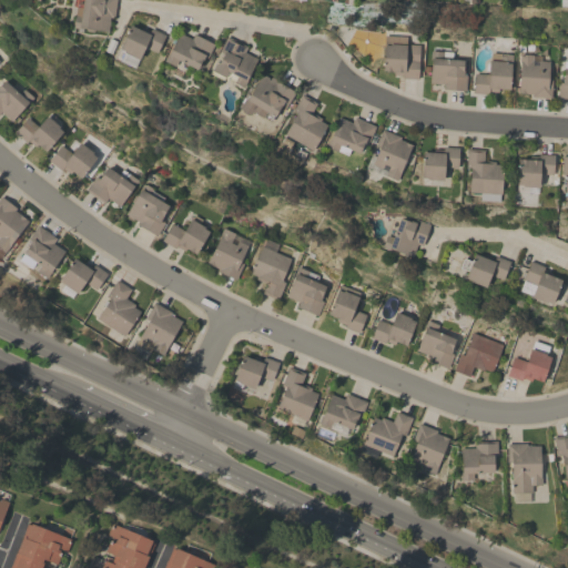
[(75,0),(115,0),(114,17),(112,17),(112,18),(110,18),(108,32),(94,30),(93,32),(87,31),(84,29),(79,28),(79,26),(72,24),(73,17),(75,0)]
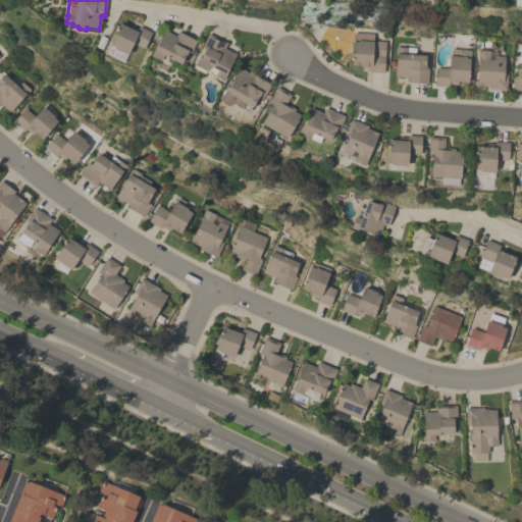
[(123,63),(110,56),(114,47),(109,45),(119,23),(128,28),(129,25),(138,29),(139,27),(152,33),(144,49),(133,44),(127,55),(123,63)]
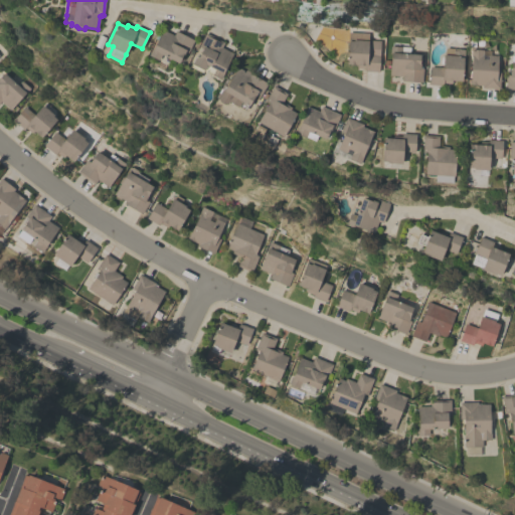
[(174,35),(176,31),(194,40),(188,53),(185,51),(183,55),(182,55),(178,63),(161,55),(159,60),(148,55),(156,39),(155,39),(158,32),(161,33),(162,30),(174,35)]
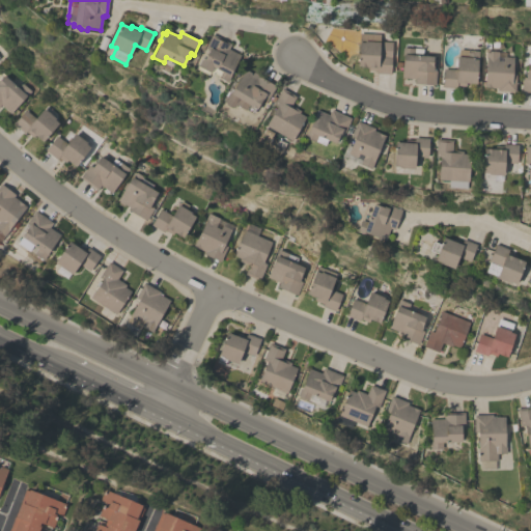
[(360,33),(380,35),(380,42),(392,43),(390,75),(375,74),(375,71),(368,71),(368,67),(357,66),(359,43),(360,33)]
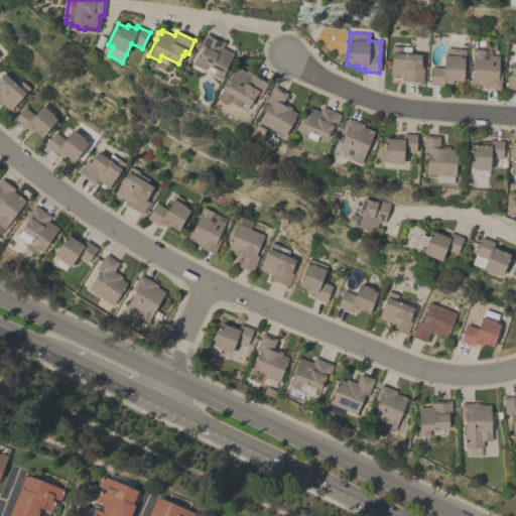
[(225,42),(222,47),(233,53),(224,73),(224,74),(221,80),(204,72),(203,74),(189,67),(191,63),(192,63),(196,57),(198,59),(201,53),(200,53),(202,48),(200,46),(206,33),(225,42)]
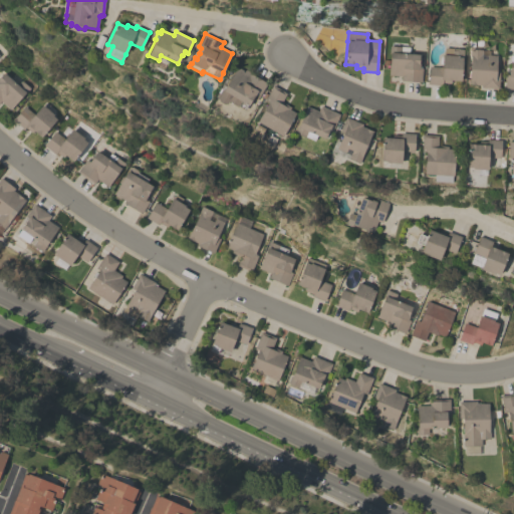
[(409,48),(409,54),(419,54),(419,63),(420,63),(420,68),(423,68),(422,82),(401,81),(402,76),(389,75),(390,54),(390,46),(400,47),(409,48)]
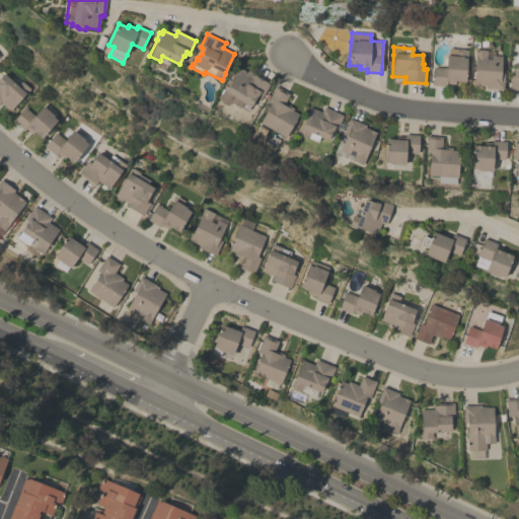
[(455,81),(455,85),(447,84),(446,86),(432,85),(434,67),(446,68),(446,56),(449,56),(449,49),(468,50),(467,61),(466,61),(466,66),(467,66),(466,71),(465,82),(455,81)]
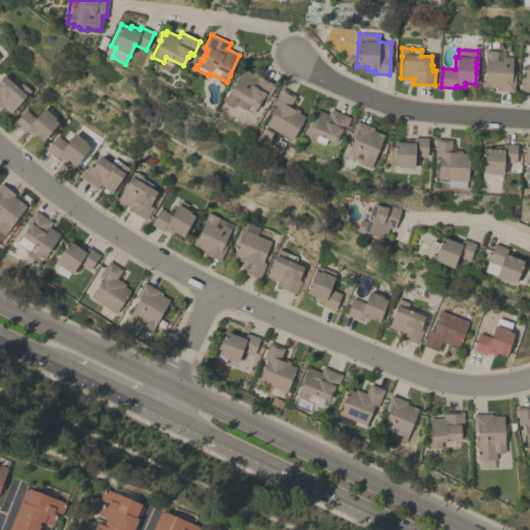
[(512,57),(511,75),(514,75),(514,91),(496,90),(496,88),(483,87),(483,83),(484,83),(486,58),(486,51),(498,52),(497,57),(512,57)]
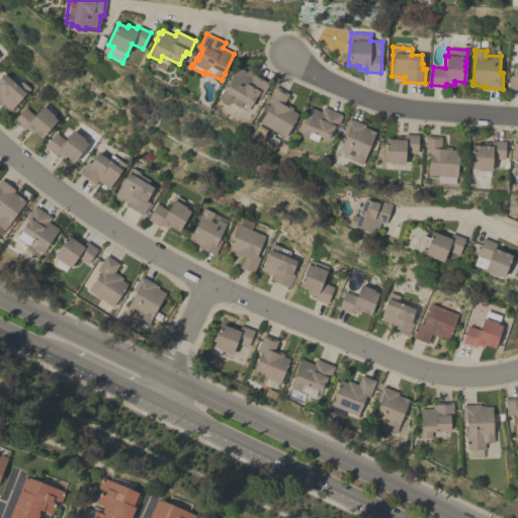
[(514,56),(517,56),(517,89),(508,89),(509,76),(512,76),(512,71),(513,71),(514,62),(514,56)]
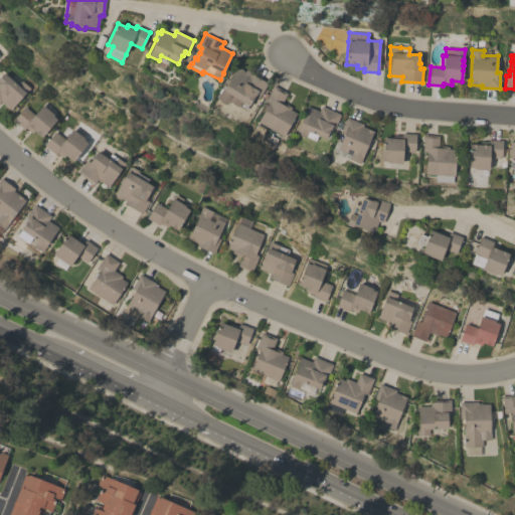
[(225,86),(225,83),(228,78),(230,78),(236,68),(238,69),(240,68),(243,70),(245,70),(268,83),(260,96),(255,102),(254,101),(251,106),(248,104),(244,111),(238,107),(237,107),(228,102),(226,105),(225,104),(224,105),(218,102),(218,100),(217,100),(225,86)]
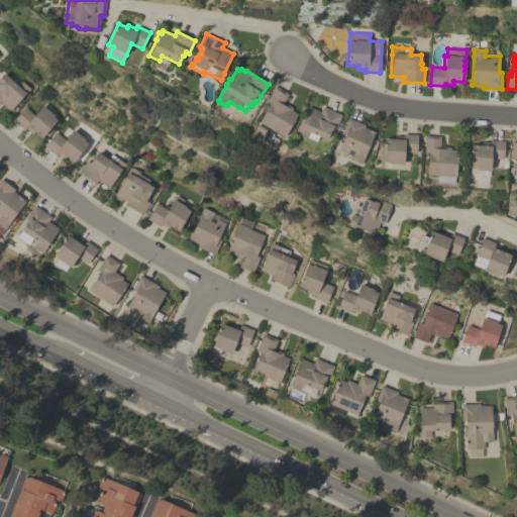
[(18,86),(22,82),(30,89),(25,95),(24,94),(10,110),(1,102),(0,103),(0,77),(3,74),(18,86)]
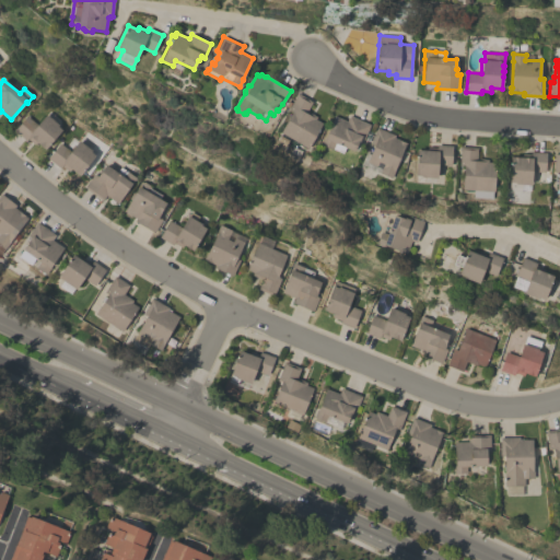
[(305,148),(302,153),(293,149),(296,142),(280,132),(291,113),(288,111),(298,93),(312,102),(306,112),(316,117),(315,119),(322,124),(307,149),(305,148)]
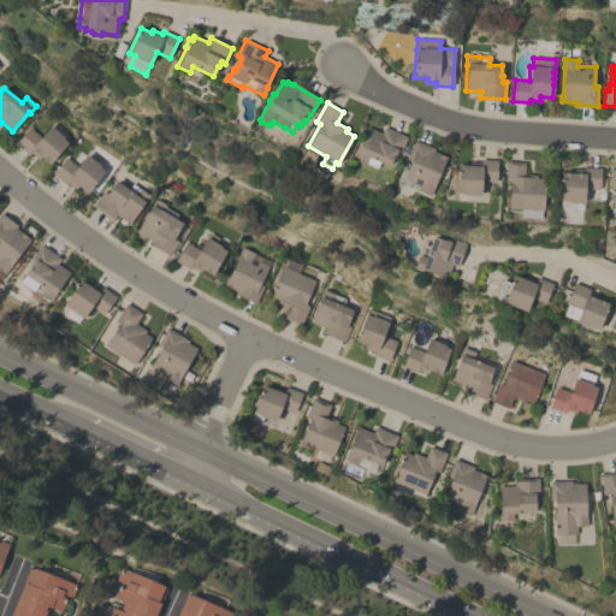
[(64,137),(63,138),(67,143),(49,164),(40,157),(37,159),(30,153),(28,155),(16,144),(29,128),(41,137),(51,126),(64,137)]
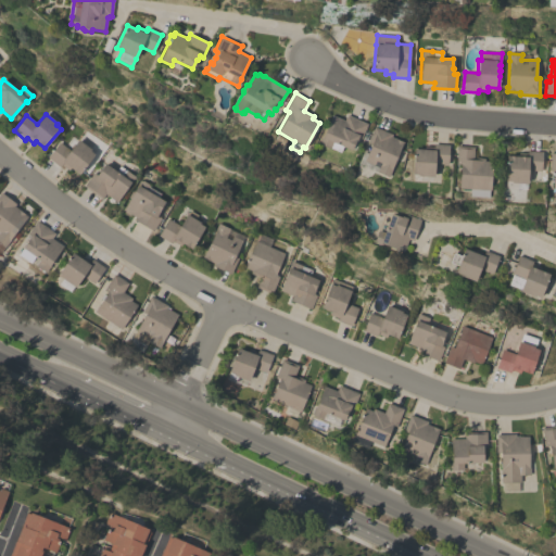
[(340,152),(330,149),(318,144),(323,135),(324,135),(331,115),(344,121),(346,115),(367,124),(361,139),(357,138),(355,142),(354,142),(351,151),(342,147),(340,152)]
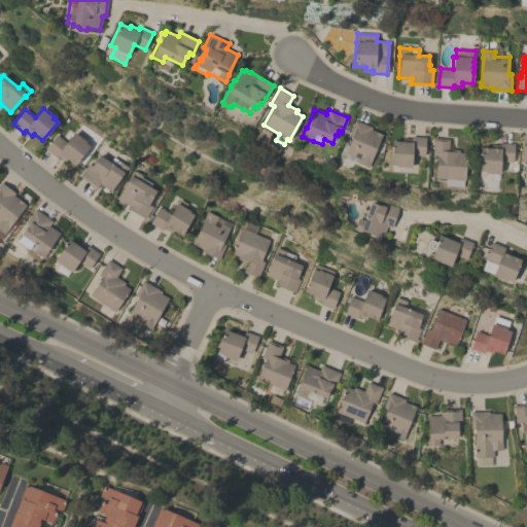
[(343,143),(348,145),(351,137),(348,136),(354,120),(372,128),(371,130),(382,135),(381,137),(380,137),(371,161),(369,168),(338,155),(343,143)]
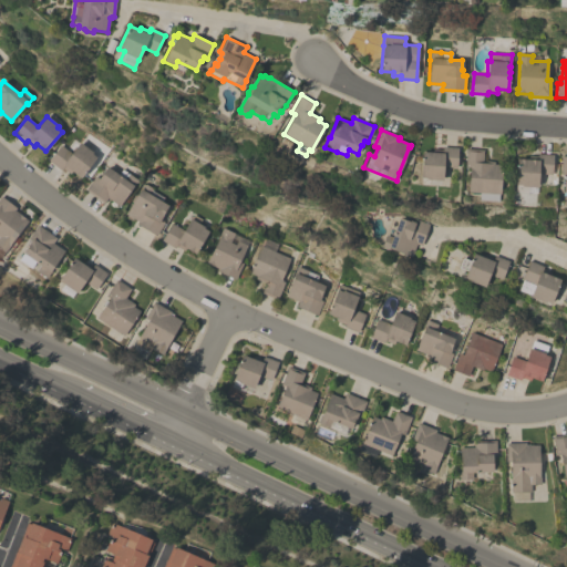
[(63,141),(74,150),(80,142),(93,152),(92,154),(96,157),(81,178),(72,171),(70,174),(62,168),(61,171),(49,161),(61,145),(63,141)]
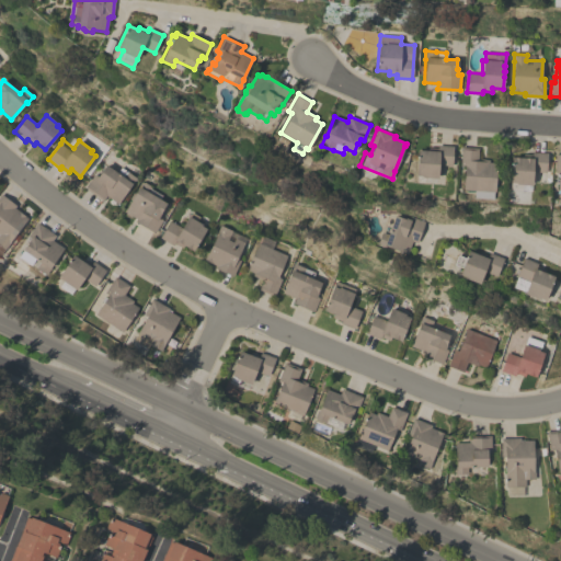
[(427,151),(428,148),(437,149),(437,146),(453,147),(451,167),(437,165),(437,179),(421,178),(421,176),(415,175),(418,150),(427,151)]
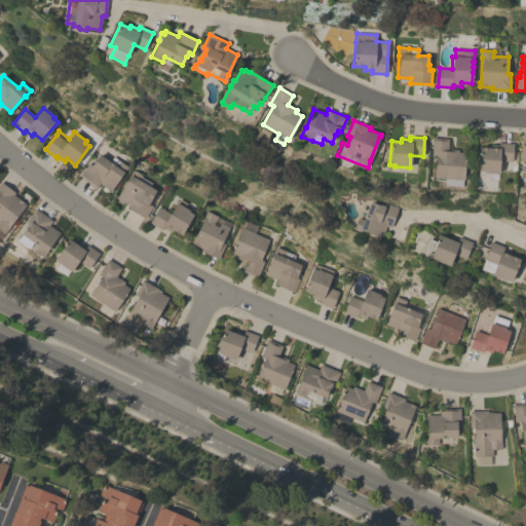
[(434,179),(435,156),(431,156),(433,138),(448,139),(448,149),(458,150),(458,152),(464,153),(462,187),(443,186),(444,179),(434,179)]
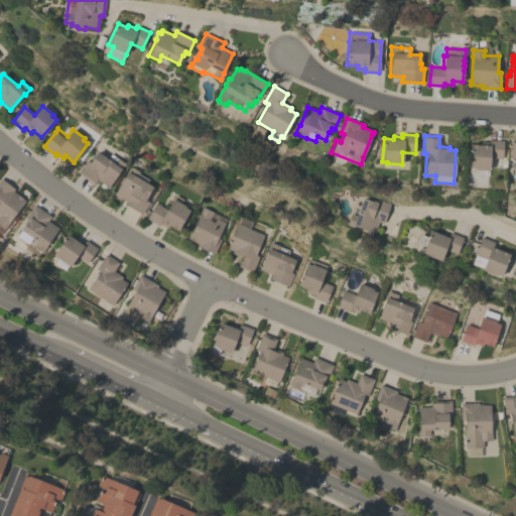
[(488,170),(488,176),(469,174),(471,145),(481,145),(481,142),(489,143),(489,140),(503,141),(502,159),(490,158),(489,170),(488,170)]
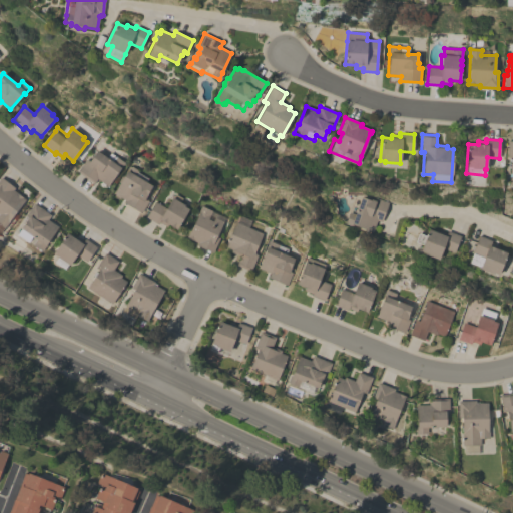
[(107,158),(111,153),(125,163),(120,169),(107,186),(97,179),(94,183),(77,171),(86,159),(89,161),(97,151),(107,158)]
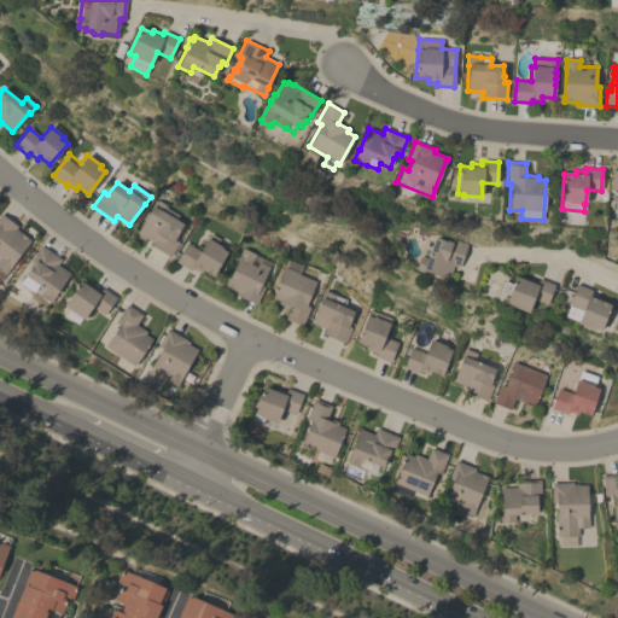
[(150,245),(151,242),(145,239),(144,239),(139,237),(139,234),(136,233),(144,221),(144,219),(147,213),(150,211),(152,209),(151,209),(156,200),(158,202),(158,200),(164,204),(165,208),(179,215),(176,220),(184,225),(178,234),(175,240),(179,243),(170,257),(150,245)]
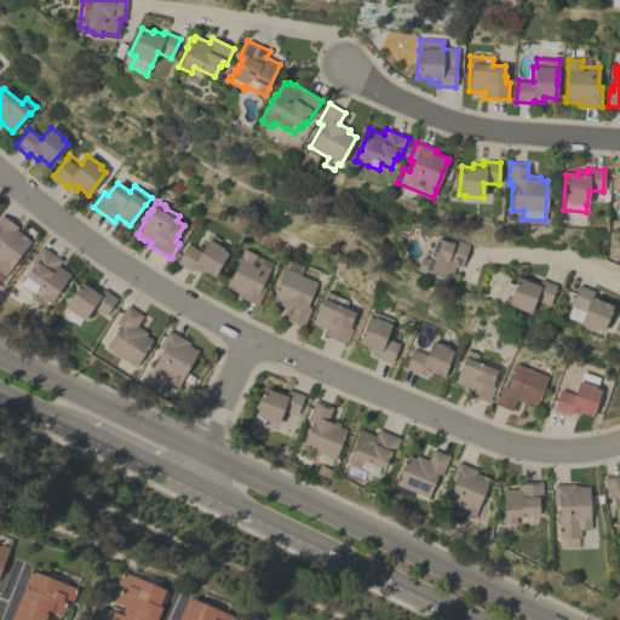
[(0,281),(0,216),(1,214),(18,228),(16,230),(30,241),(11,267),(11,268),(5,276),(0,281)]
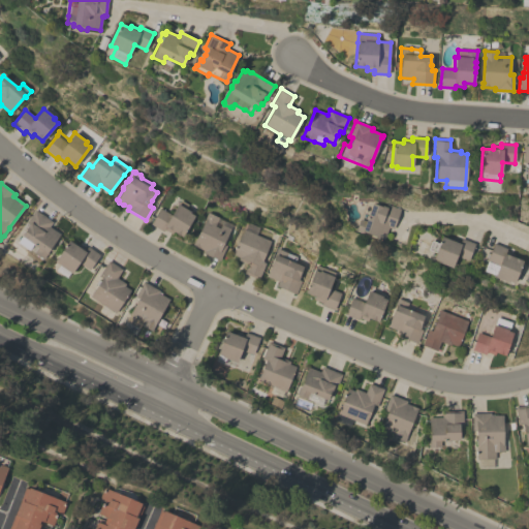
[(195,216),(183,238),(174,231),(172,235),(164,229),(163,231),(151,224),(160,209),(172,215),(178,204),(190,212),(189,213),(195,216)]
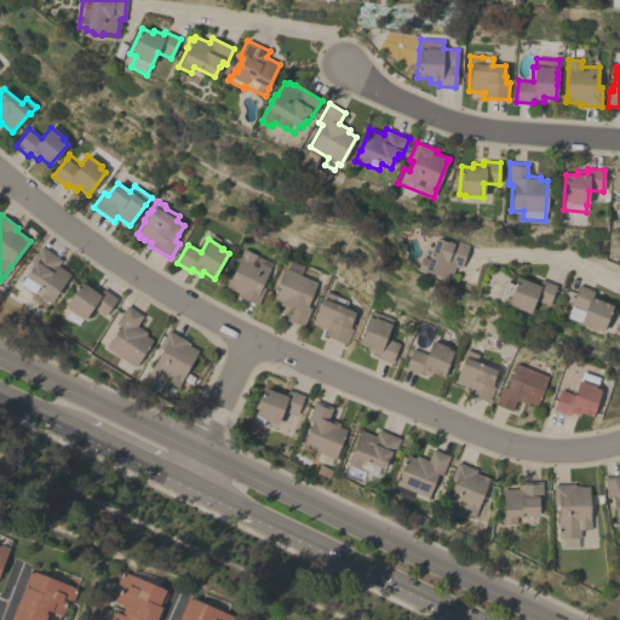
[(448,244),(448,241),(452,242),(453,240),(469,245),(460,269),(455,268),(449,281),(425,273),(425,274),(417,270),(422,257),(429,259),(436,239),(448,244)]
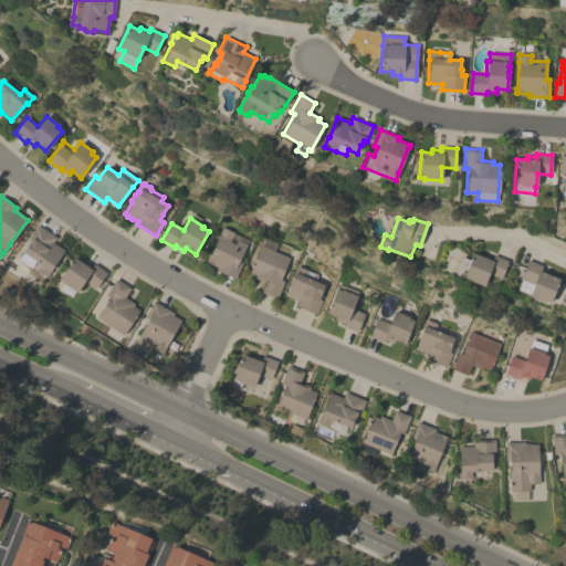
[(55,238),(52,242),(64,251),(52,268),(52,269),(46,278),(31,266),(31,268),(19,259),(29,244),(28,244),(31,240),(28,239),(38,224),(55,238)]
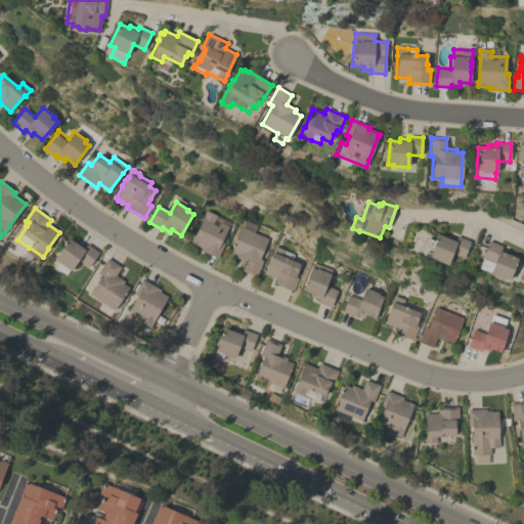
[(202,251),(203,249),(190,243),(192,239),(193,239),(204,218),(203,217),(206,211),(217,216),(230,223),(221,242),(224,244),(217,259),(202,251)]
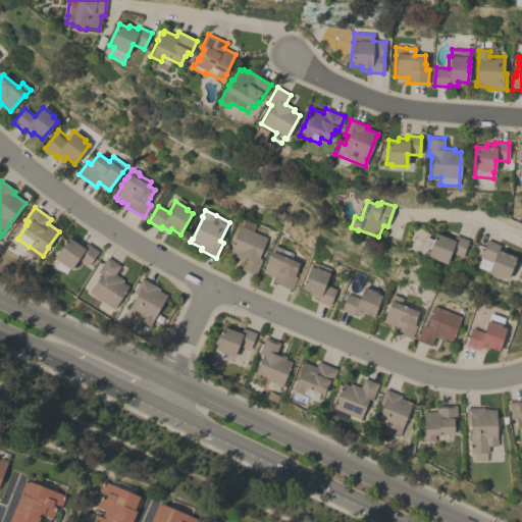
[(258,258),(262,260),(255,276),(241,270),(245,260),(235,256),(236,254),(228,251),(240,226),(242,226),(245,219),(256,224),(253,232),(267,239),(258,258)]
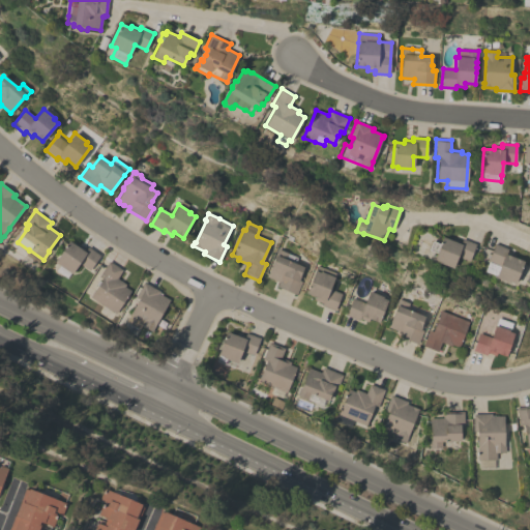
[(469,262),(457,257),(452,268),(438,263),(438,262),(434,260),(437,252),(430,248),(432,242),(439,245),(442,237),(452,241),(452,238),(461,241),(462,239),(475,244),(469,262)]
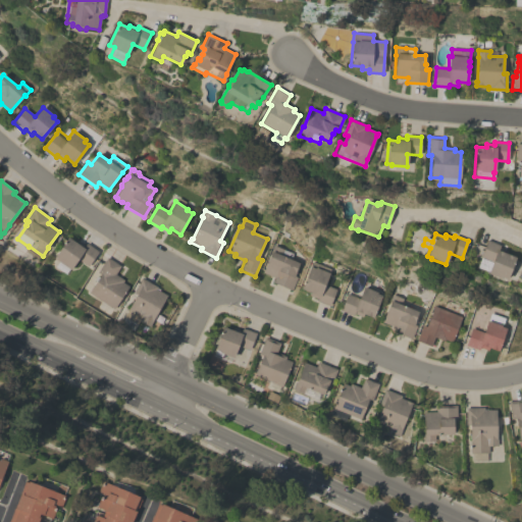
[(68,269),(65,274),(55,267),(58,262),(58,261),(59,260),(54,257),(68,238),(76,244),(79,241),(85,246),(87,244),(98,252),(88,267),(77,259),(69,270),(68,269)]
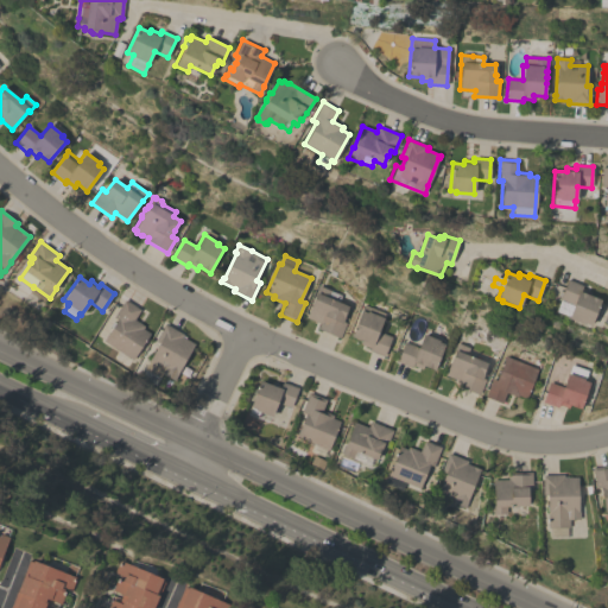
[(568,318),(568,316),(556,311),(561,301),(572,305),(574,304),(559,299),(568,279),(583,286),(582,289),(590,292),(589,296),(601,301),(590,325),(584,323),(584,325),(568,318)]
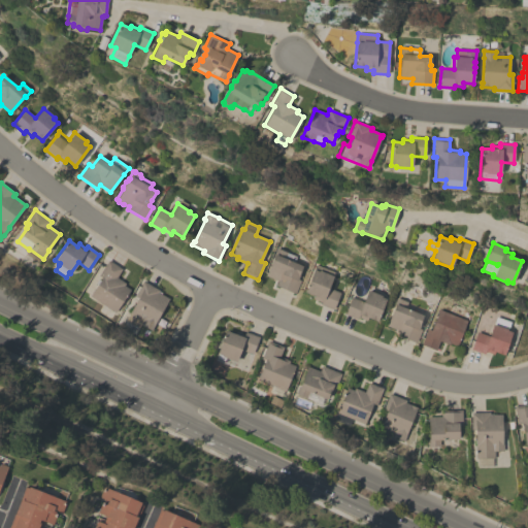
[(275,286),(277,282),(266,276),(274,256),(273,256),(276,249),(296,257),(294,262),(302,266),(298,275),(299,275),(297,279),(301,281),(295,294),(275,286)]
